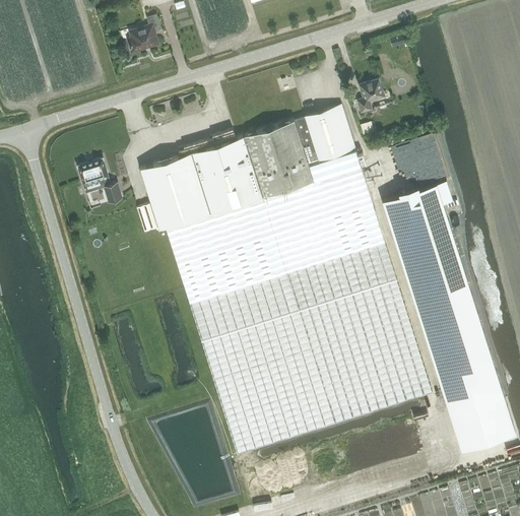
[(183,4),(172,6),(174,12),(185,10),(183,4)]
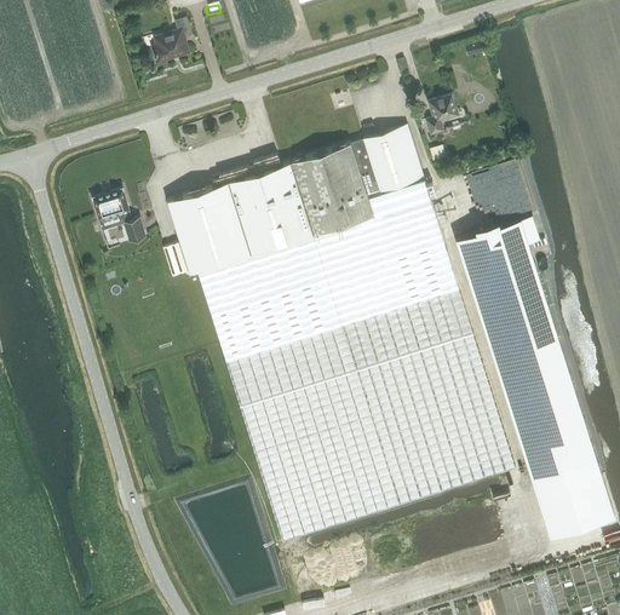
[(153,52),(156,63),(160,64),(171,61),(172,58),(177,57),(179,58),(189,56),(184,40),(191,38),(187,21),(174,24),(178,34),(155,40),(158,49),(155,50),(153,52)]
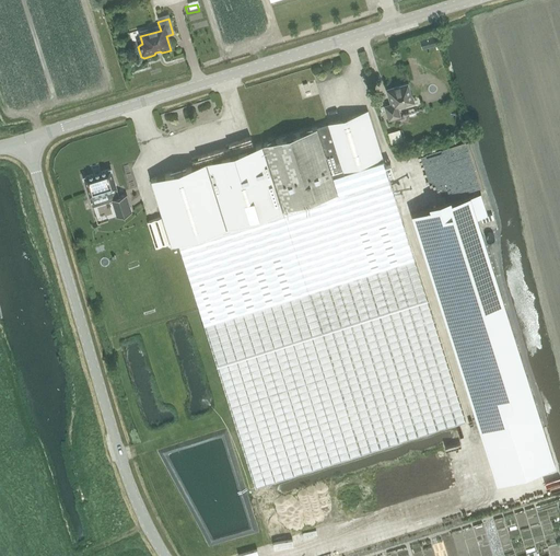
[(384,111),(388,124),(400,120),(397,112),(413,106),(408,88),(387,94),(392,108),(384,111)]
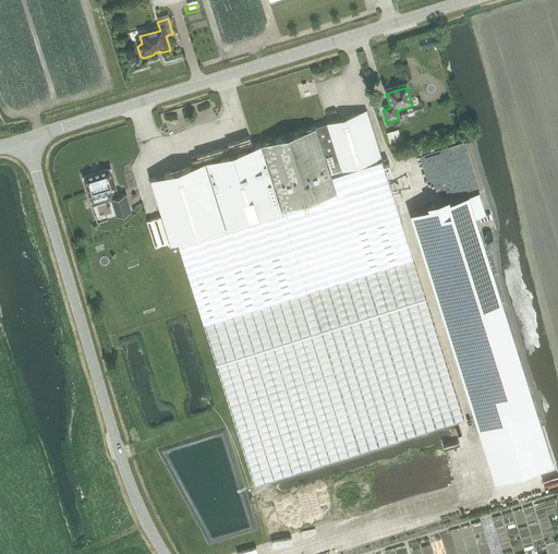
[(330,124),(327,127),(327,128),(341,175),(381,161),(366,116),(331,127),(330,124)]
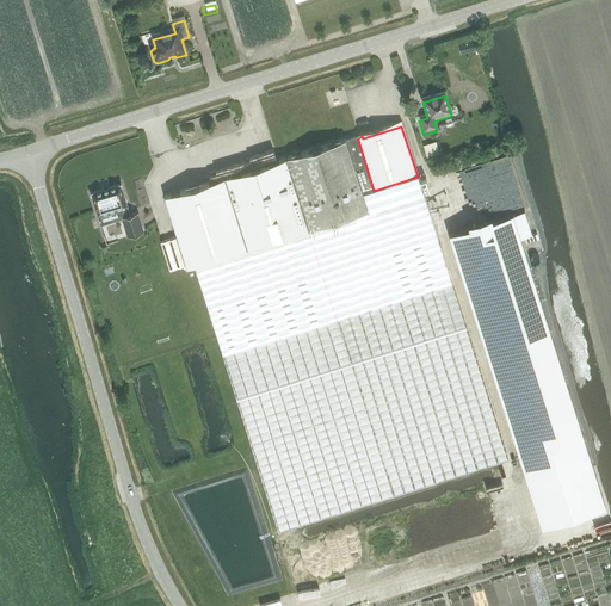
[(294,160),(287,162),(309,234),(368,215),(363,197),(375,193),(374,191),(358,140),(345,144),(345,143),(297,159),(297,156),(292,158),(294,160)]
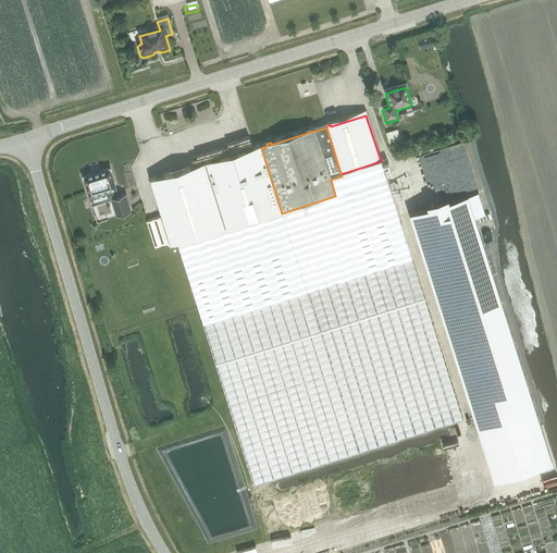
[(261,148),(150,183),(171,248),(177,246),(282,213),(261,148)]
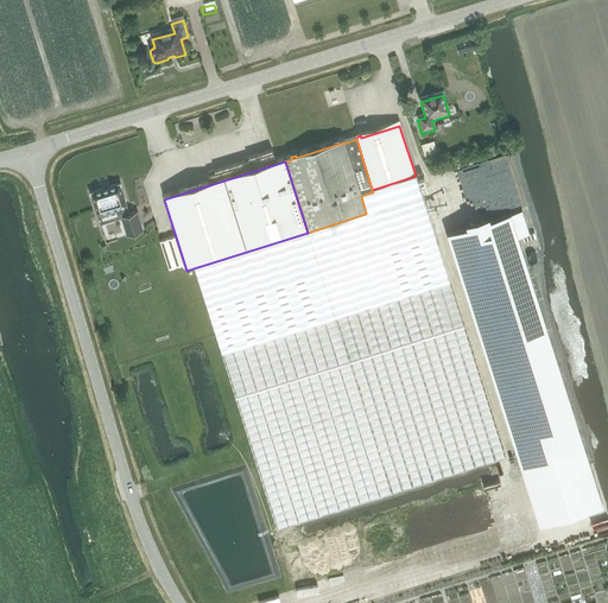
[(308,233),(194,268),(214,334),(235,401),(253,456),(277,532),(337,513),(428,484),(506,461),(464,328),(449,285),(436,241),(417,178),(373,192),(361,196),(366,214),(308,233)]
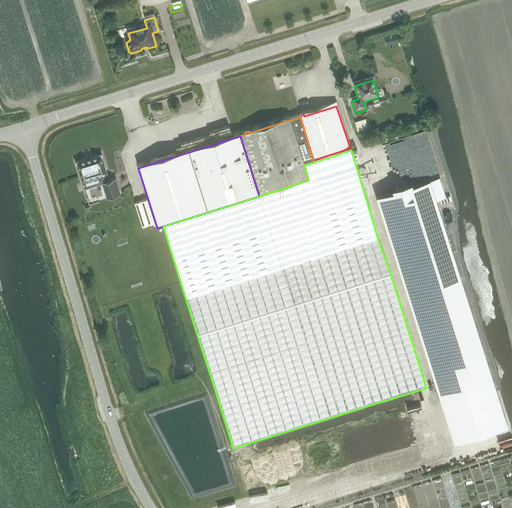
[(77,166),(76,166),(76,167),(77,167),(82,184),(85,193),(102,187),(107,202),(120,198),(115,182),(109,184),(106,176),(101,160),(101,159),(101,158),(100,159),(92,161),(85,163),(77,166)]
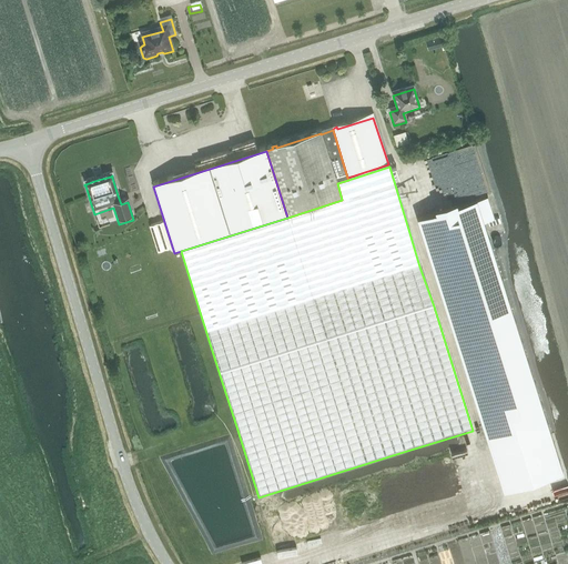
[(487,199),(417,221),(483,427),(541,409),(525,353),(506,296),(488,241),(484,224),(494,221),(487,199)]
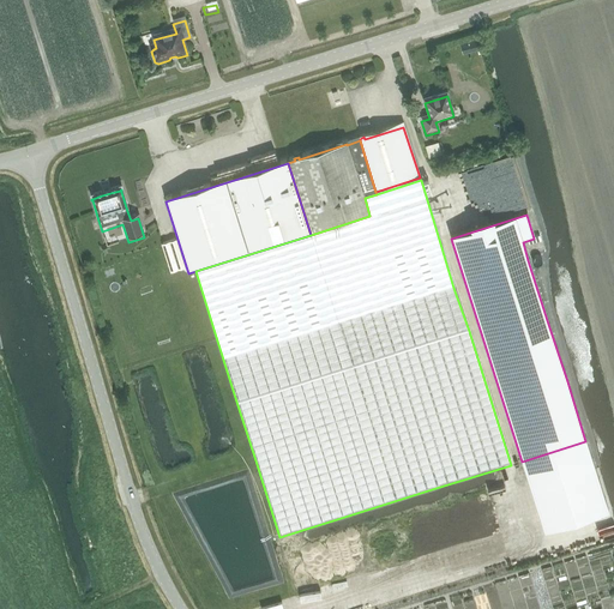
[(160,235),(162,245),(174,241),(172,233),(160,235)]
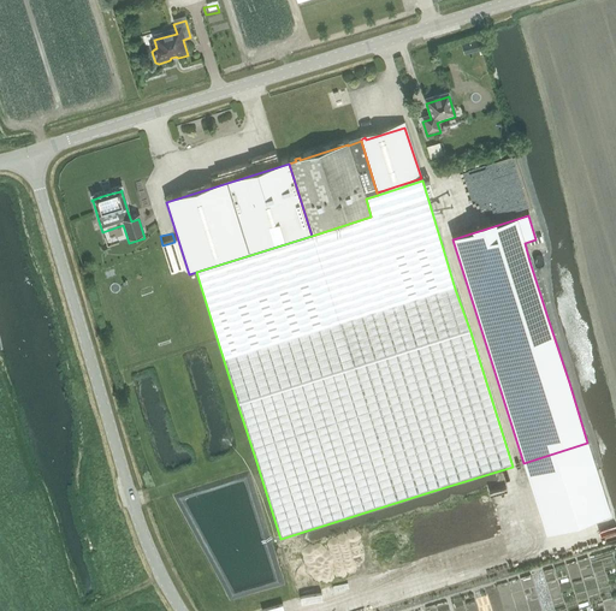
[(160,248),(170,274),(183,270),(175,243),(160,248)]
